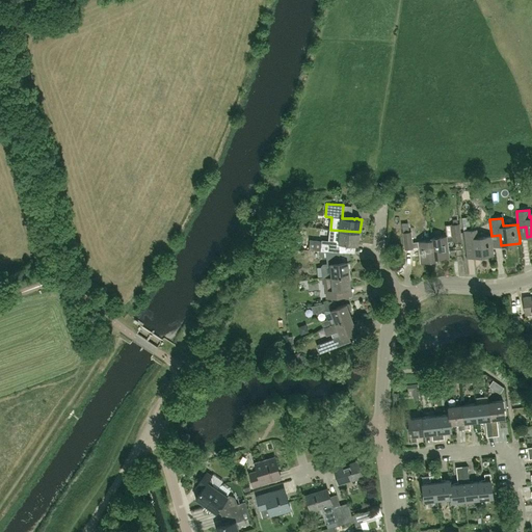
[(432,237),(434,261),(436,261),(436,258),(449,257),(448,241),(453,241),(454,241),(461,240),(460,224),(451,225),(453,235),(432,237)]
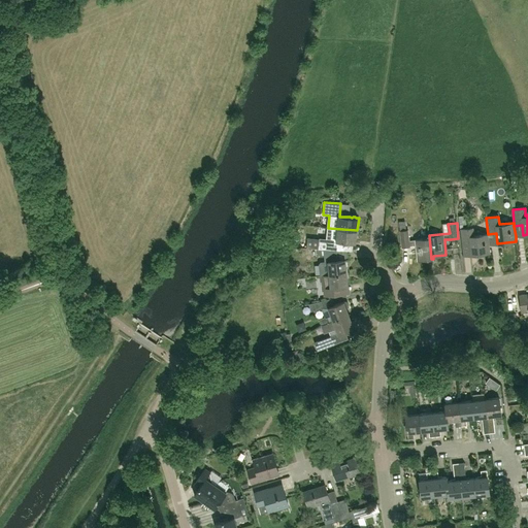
[(320,237),(319,249),(324,249),(337,250),(340,250),(341,241),(353,243),(356,243),(357,230),(328,228),(327,238),(320,237)]
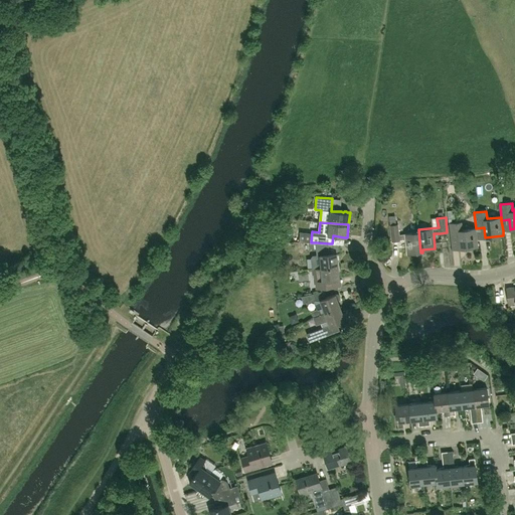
[(477,238),(476,228),(465,229),(463,229),(462,222),(452,222),(450,223),(451,238),(459,238),(460,248),(478,246),(477,238)]
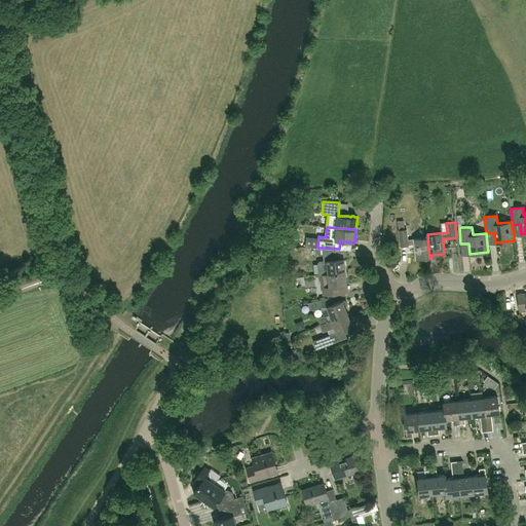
[(416,259),(429,258),(427,234),(426,234),(426,237),(408,239),(407,229),(399,230),(401,246),(409,245),(414,245),(416,259)]
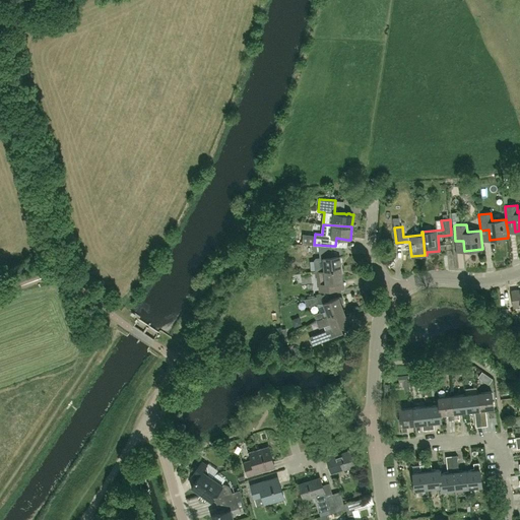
[(316,258),(314,260),(315,270),(324,270),(342,268),(340,256),(333,256),(332,246),(319,245),(320,252),(321,257),(316,258)]
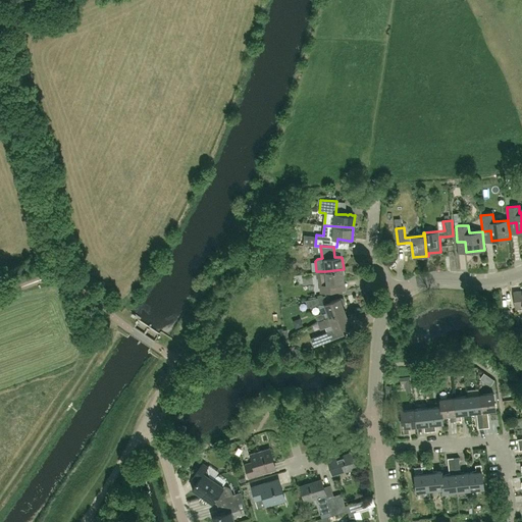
[(325,271),(316,271),(317,277),(323,276),(323,283),(320,284),(321,292),(337,290),(345,290),(345,282),(344,269),(325,271)]
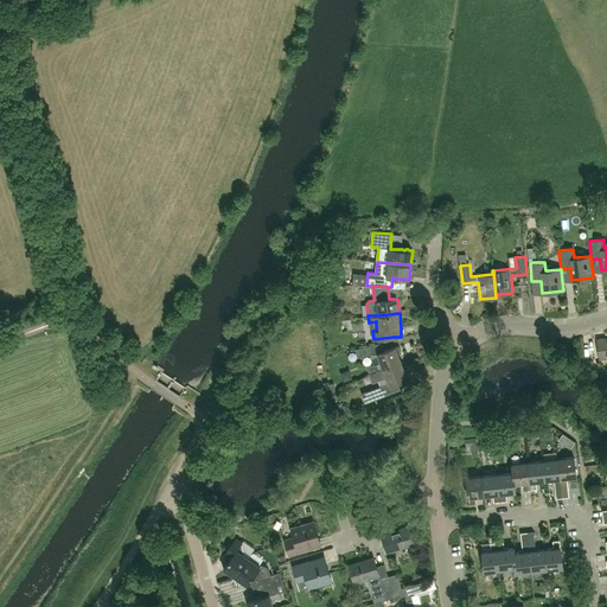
[(606,342),(606,337),(596,338),(599,359),(606,358),(606,342)]
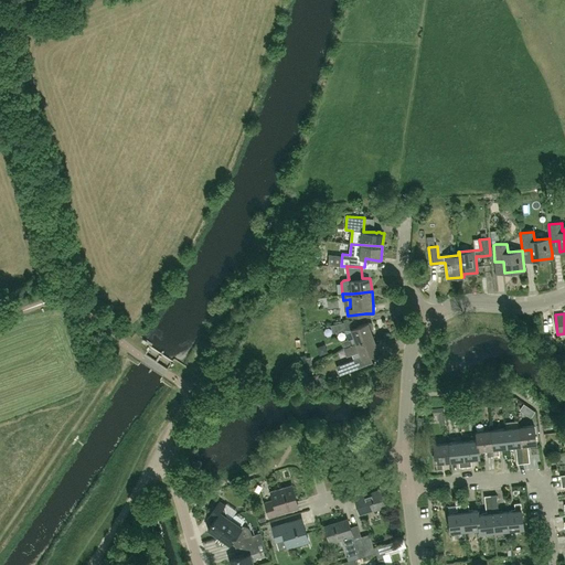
[(344,321),(330,326),(332,333),(345,329),(344,321)]
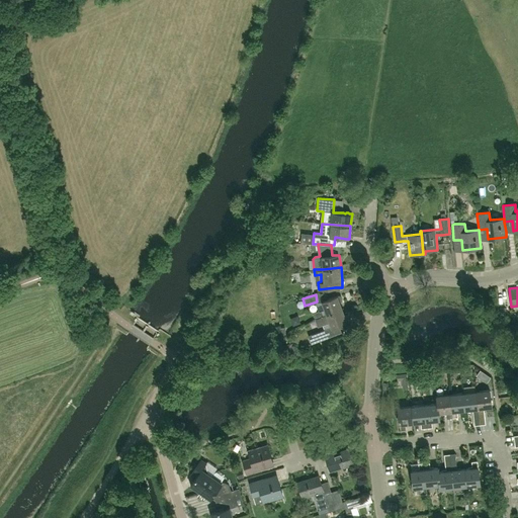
[(342,309),(339,303),(341,301),(343,300),(341,295),(339,295),(337,296),(322,301),(325,309),(313,314),(315,319),(323,316),(342,309)]
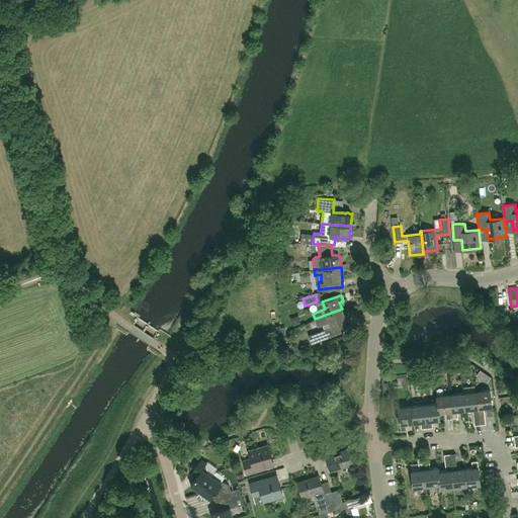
[(323,316),(315,319),(317,325),(329,320),(332,327),(316,333),(316,334),(312,336),(310,339),(312,343),(341,332),(339,325),(347,322),(342,309),(323,316)]
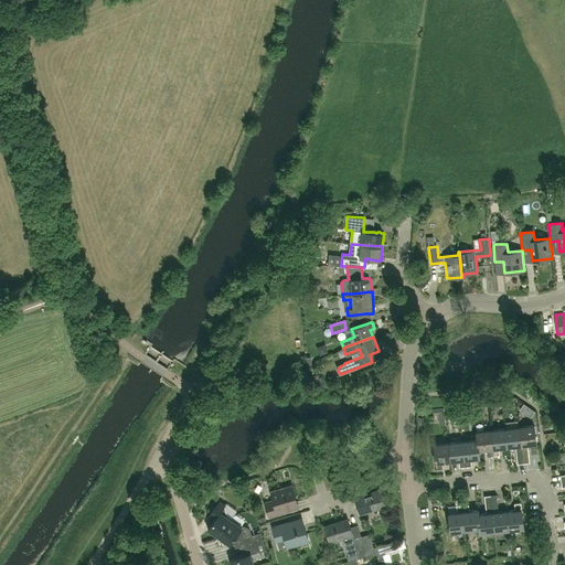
[(534,426),(520,427),(523,464),(530,462),(528,445),(536,444),(534,426)]
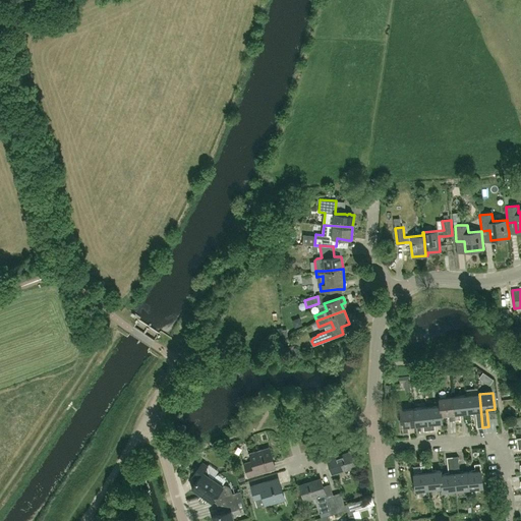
[(479,394),(466,396),(468,412),(476,411),(477,427),(482,427),(479,394)]
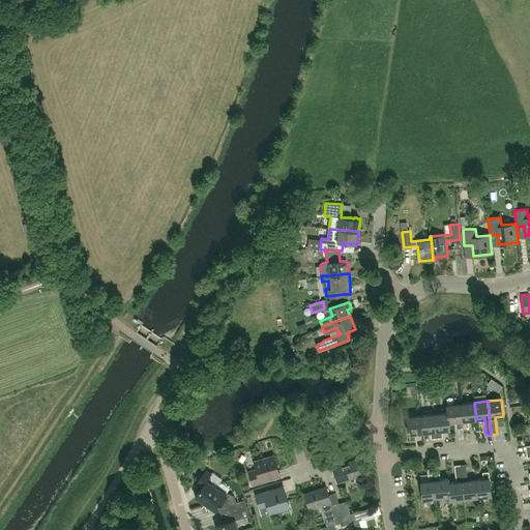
[(468,420),(476,419),(474,403),(461,404),(463,428),(469,427),(468,420)]
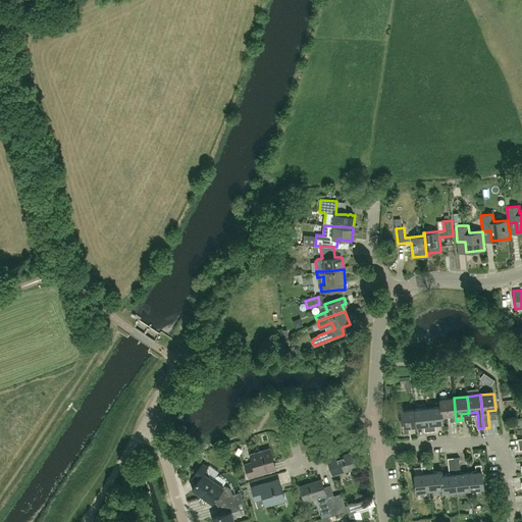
[(451,421),(456,421),(454,398),(440,399),(441,407),(442,416),(450,415),(451,421)]
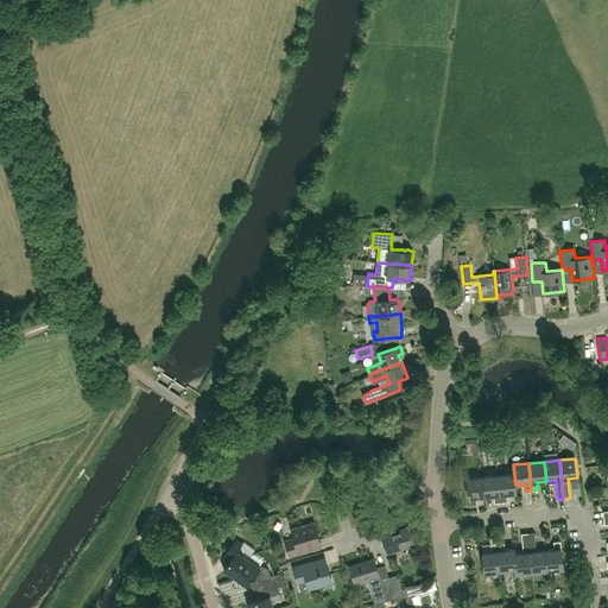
[(514,474),(499,475),(501,502),(507,501),(507,494),(517,493),(515,485),(514,474)]
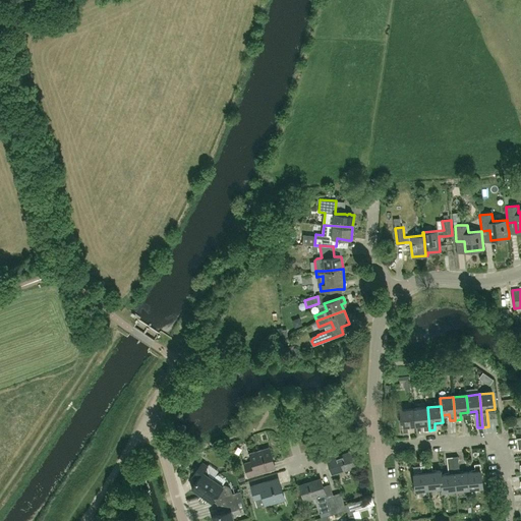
[(427,407),(414,408),(415,424),(422,424),(423,430),(429,430),(427,407)]
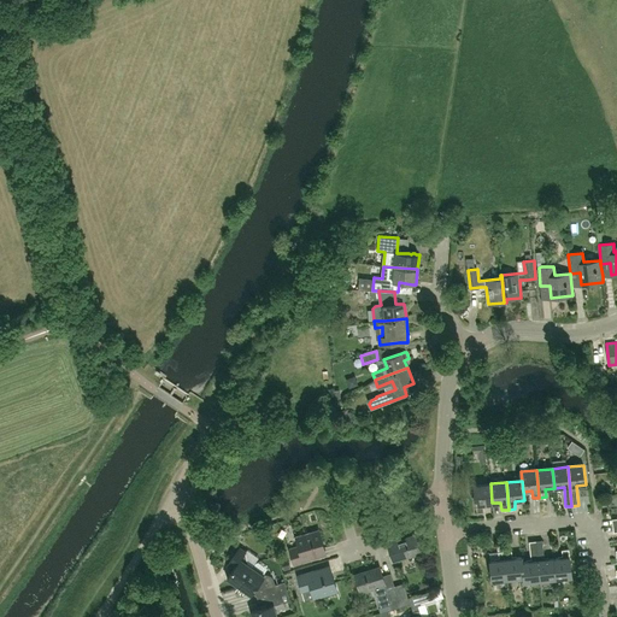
[(483,504),(492,503),(491,483),(474,486),(476,512),(483,512),(483,504)]
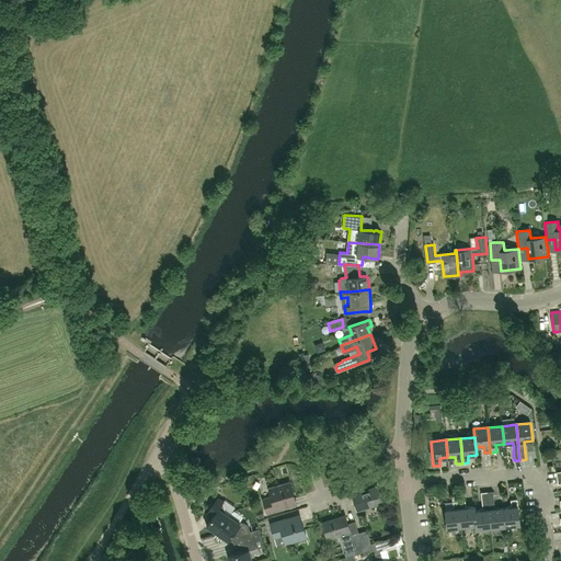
[(267,513),(282,508),(296,504),(289,482),(268,488),(271,496),(263,499),(267,513)]
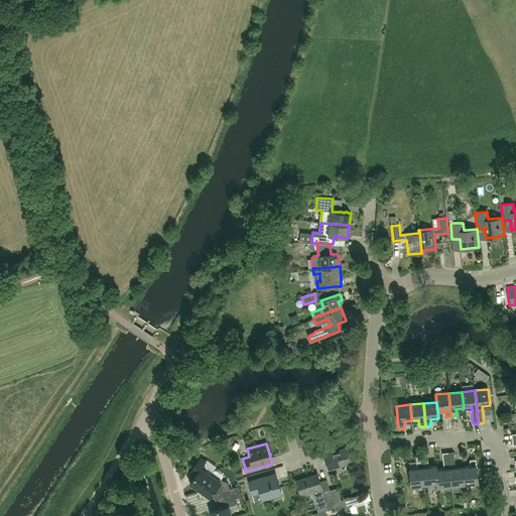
[(333,450),(324,454),(329,470),(352,463),(348,446),(334,452),(333,450)]
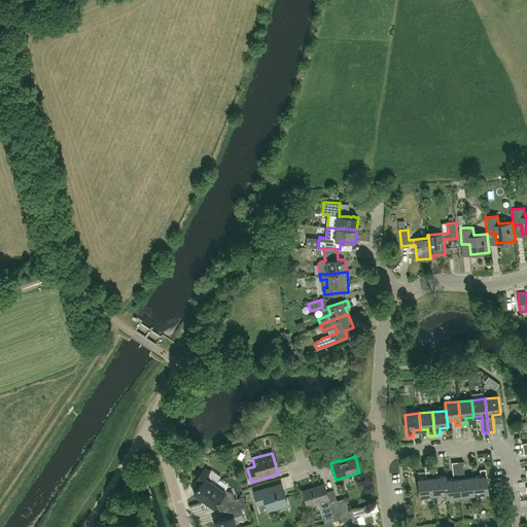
[(446,480),(448,493),(448,497),(461,495),(458,461),(453,462),(454,479),(446,480)]
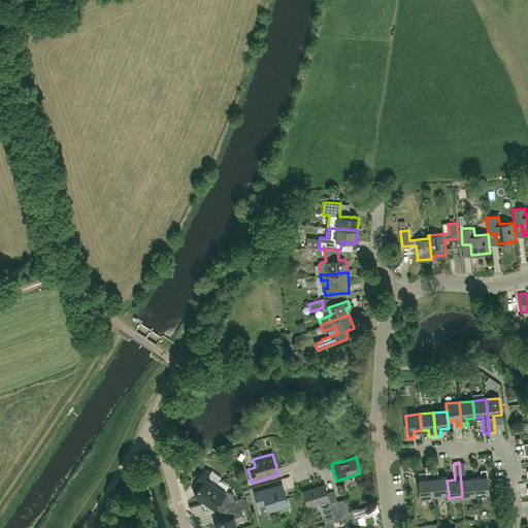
[(459,462),(462,496),(475,495),(473,477),(466,479),(464,462),(459,462)]
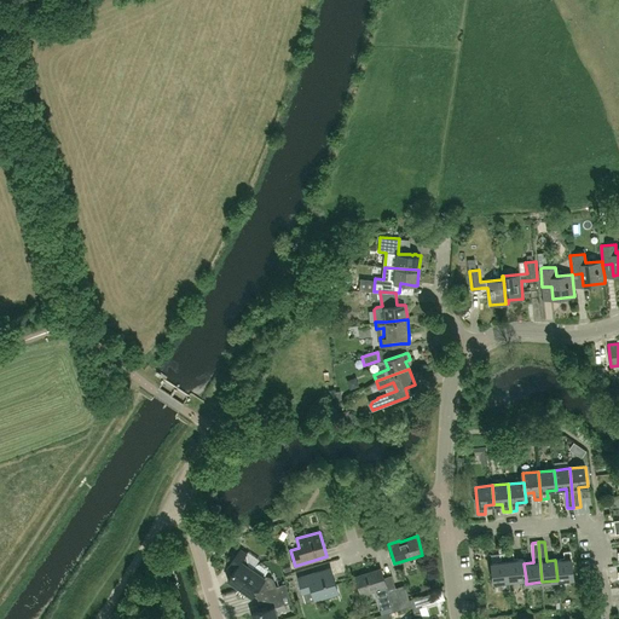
[(253,568),(247,565),(244,555),(247,554),(239,549),(231,561),(237,566),(227,580),(239,588),(253,568)]
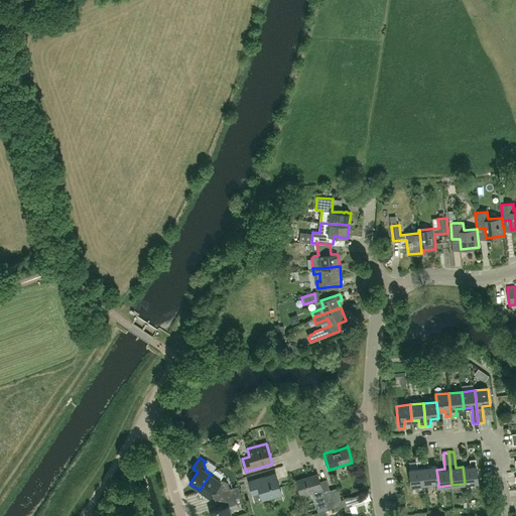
[(422,461),(425,484),(438,483),(436,470),(436,466),(428,467),(428,460),(422,461)]
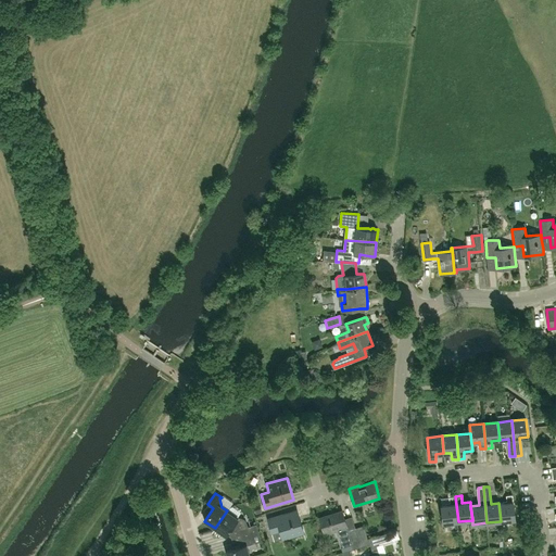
[(507,503),(498,503),(501,521),(515,520),(513,495),(506,495),(507,503)]
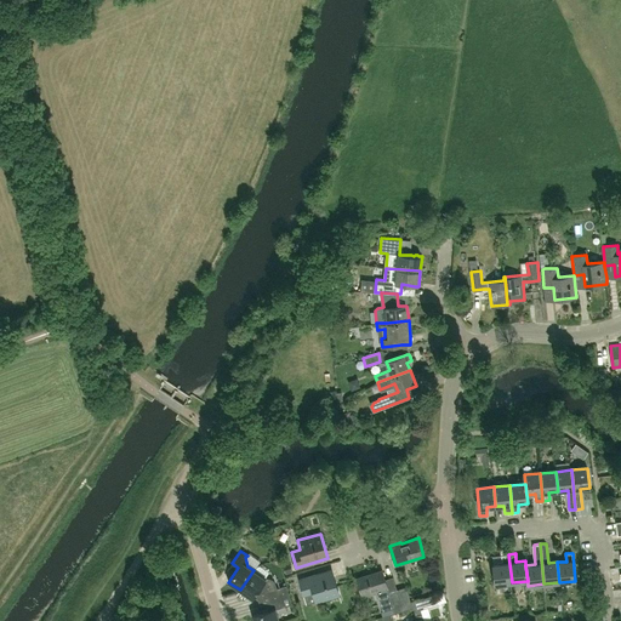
[(503,563),(494,564),(496,585),(512,582),(508,554),(502,554),(503,563)]
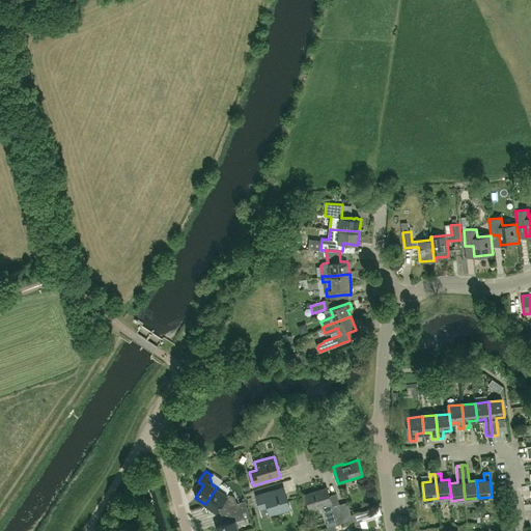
[(227,495),(217,487),(205,504),(216,511),(227,495)]
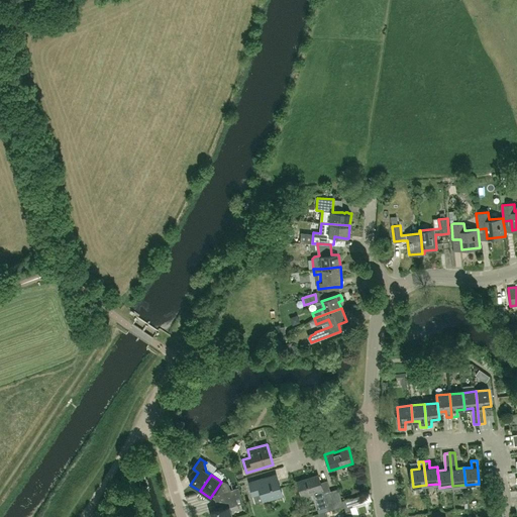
[(283,495),(278,481),(277,475),(264,479),(249,483),(253,496),(261,493),(263,501),(283,495)]
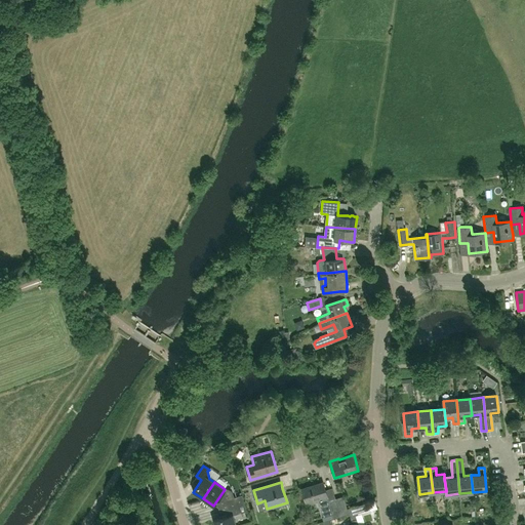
[(323,482),(301,489),(307,503),(319,499),(327,496),(323,482)]
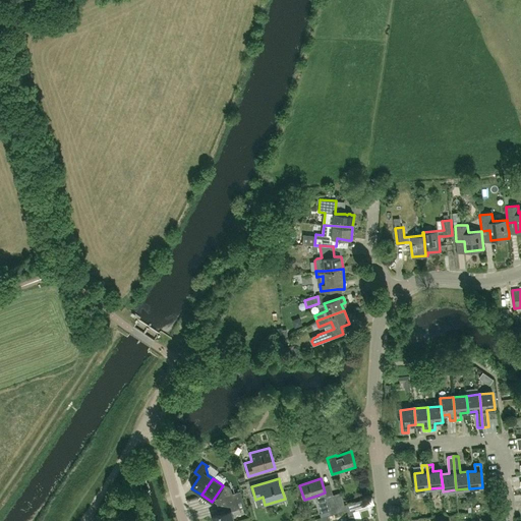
[(326,497),(325,493),(316,496),(323,517),(327,516),(331,515),(326,497)]
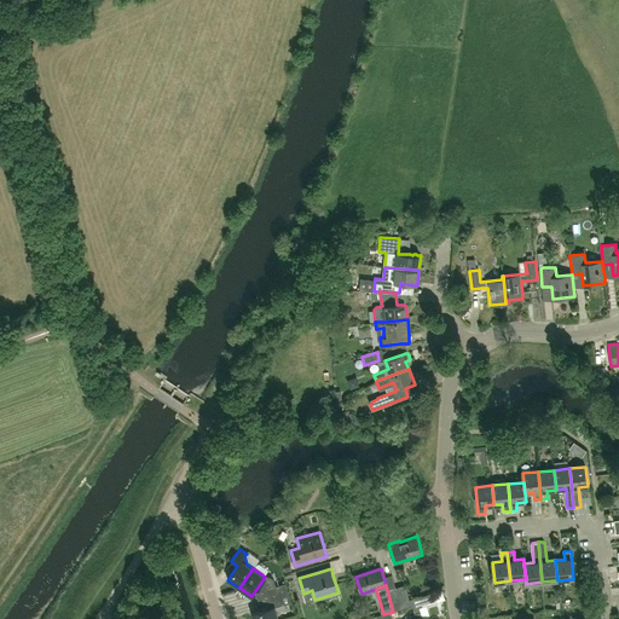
[(412,606),(410,600),(405,585),(395,588),(403,608),(412,606)]
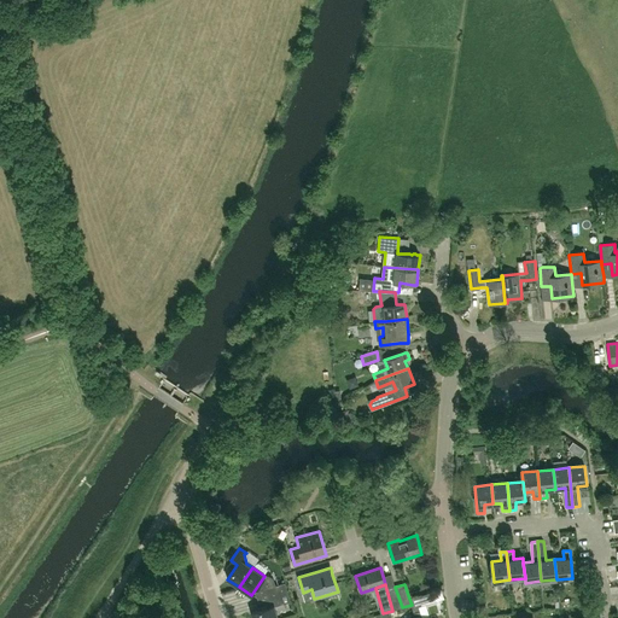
[(251,612),(252,617),(277,617),(274,606),(291,600),(289,593),(280,595),(278,587),(262,590),(268,607),(251,612)]
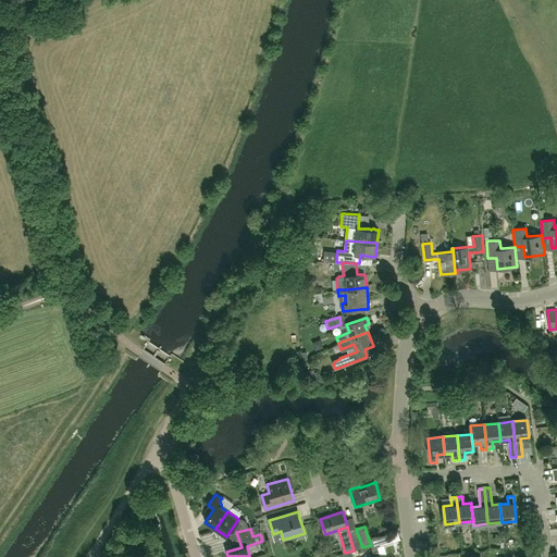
[(354,551),(362,547),(356,529),(348,531),(354,551)]
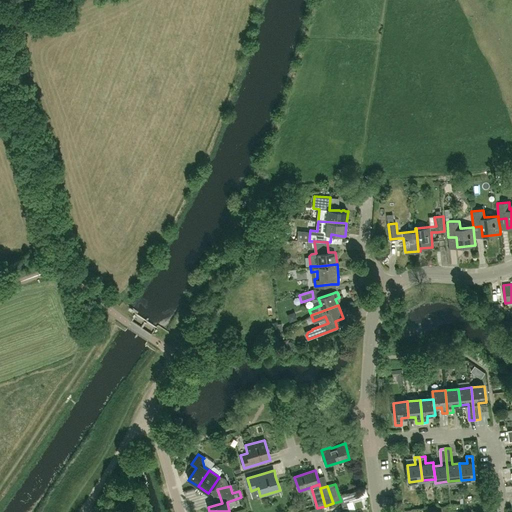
[(341,501),(344,511),(361,511),(360,511),(350,511),(347,501),(361,497),(359,490),(339,496),(341,501)]
